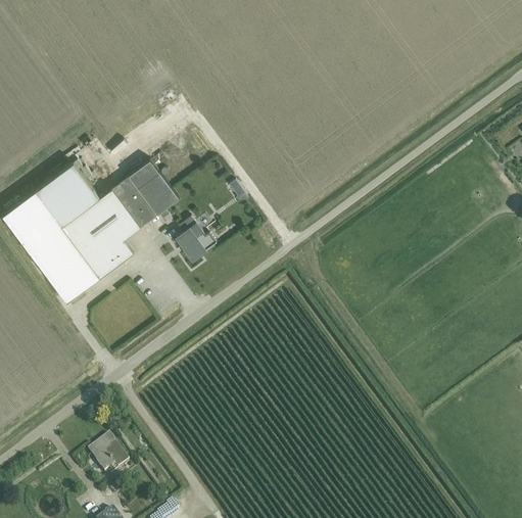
[(111,190),(111,191),(140,229),(178,201),(149,162),(111,190)]
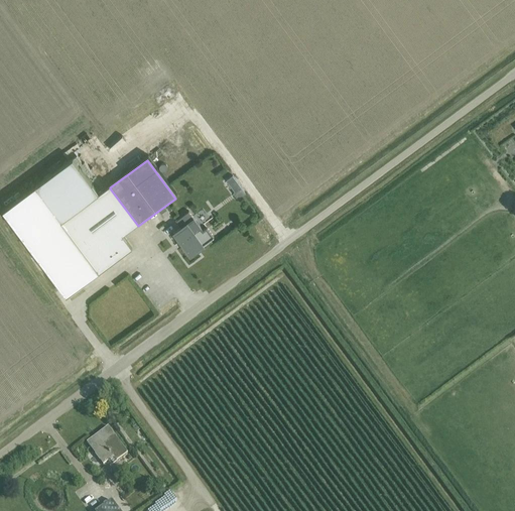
[(72,162),(34,190),(60,225),(97,198),(72,162)]
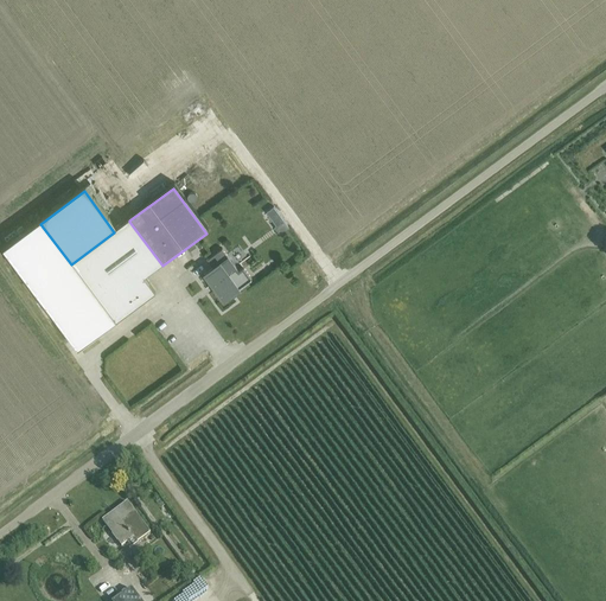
[(129,222),(71,264),(115,325),(154,295),(142,281),(163,266),(129,222)]
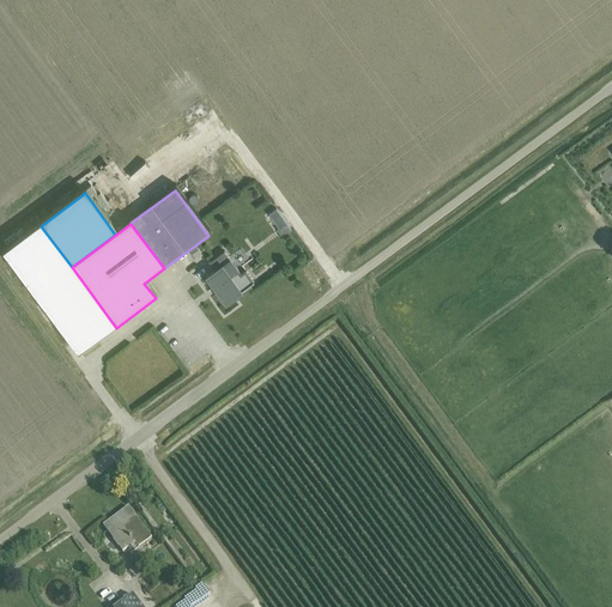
[(2,255),(78,357),(116,328),(72,267),(41,226),(2,255)]
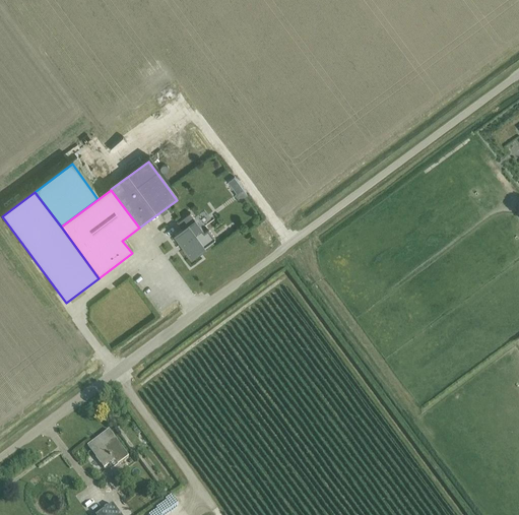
[(183,234),(175,239),(191,261),(198,256),(200,257),(211,249),(210,247),(214,244),(207,235),(203,238),(189,218),(177,227),(183,234)]
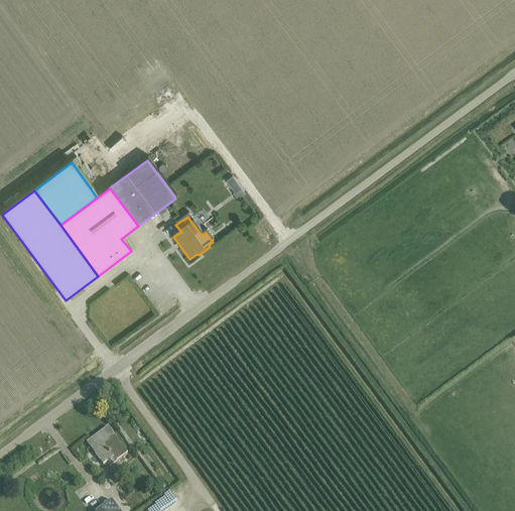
[(86,448),(89,453),(102,470),(112,462),(115,467),(126,458),(107,432),(86,448)]
